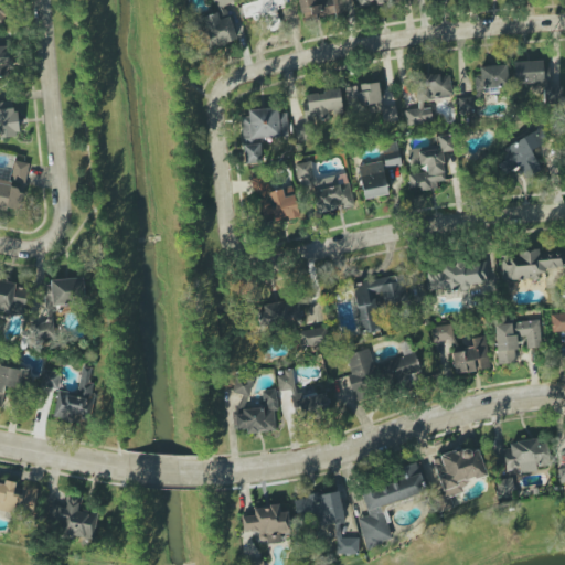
[(236,41),(226,4),(233,2),(232,0),(214,0),(217,13),(202,18),(211,48),(236,41)]
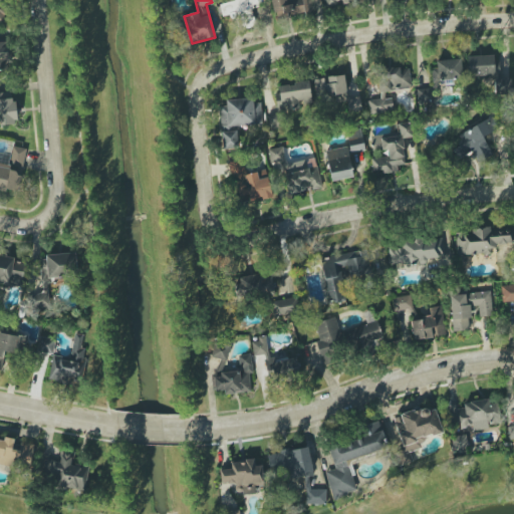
[(251,8),(264,6),(262,0),(234,0),(234,1),(219,4),(222,17),(240,13),(243,29),(255,26),(251,8)]
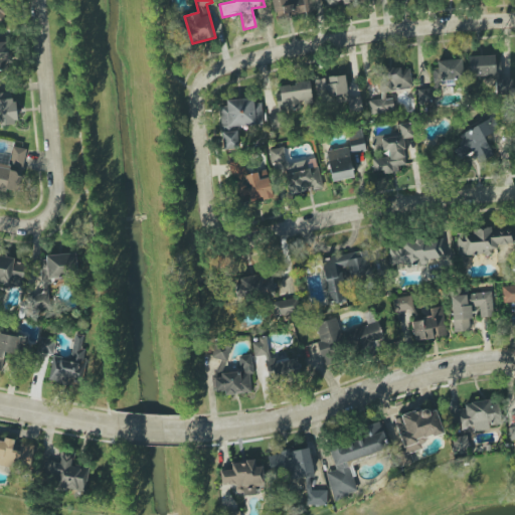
[(293,0),(294,4),(286,5),(285,0),(273,0),(275,17),(315,12),(313,0),(293,0)]
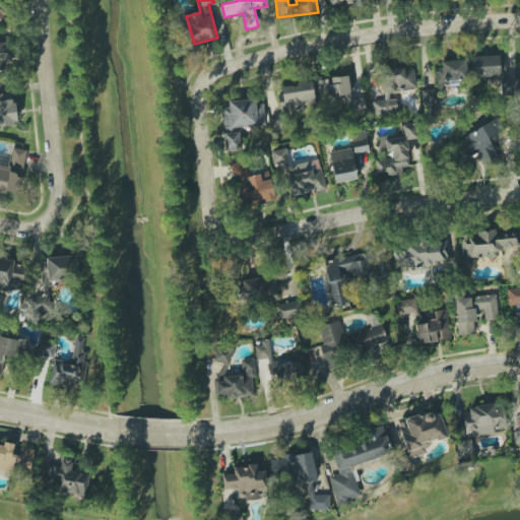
[(0,43),(0,70),(9,70),(8,43),(0,43)]
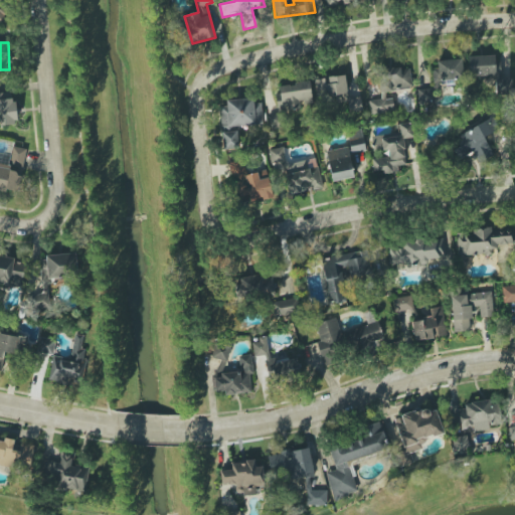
[(496,75),(495,55),(468,56),(469,75),(496,75)]
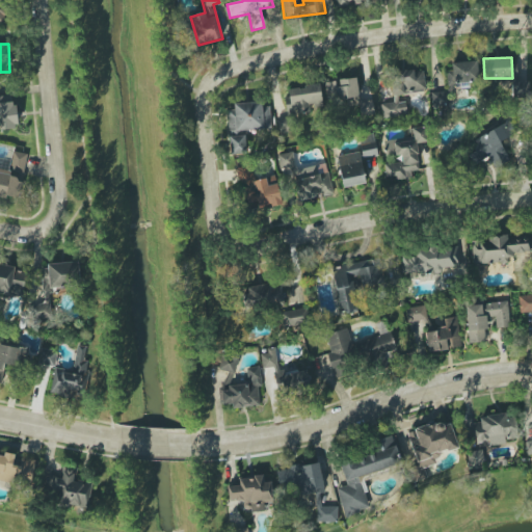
[(398,95),(425,91),(423,69),(390,72),(393,102),(381,103),(382,118),(407,115),(405,102),(399,103),(398,95)]
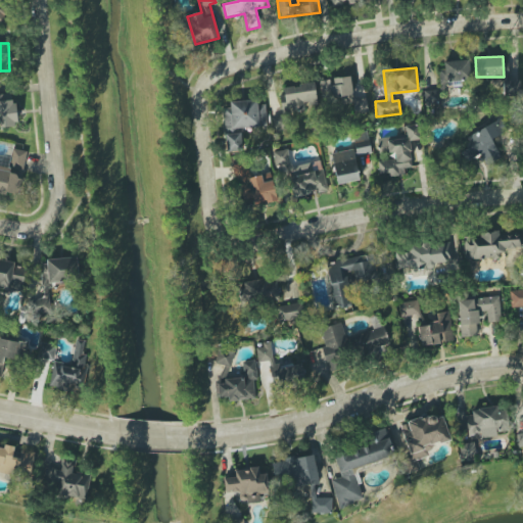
[(323,99),(352,96),(351,77),(321,80),(323,99)]
